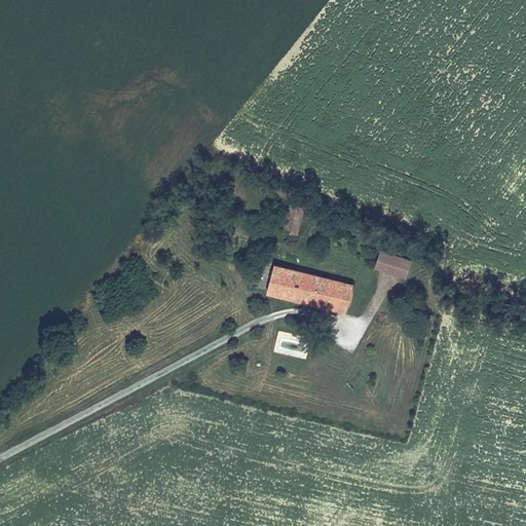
[(289,210),(303,213),(304,208),(290,202),(289,210)]
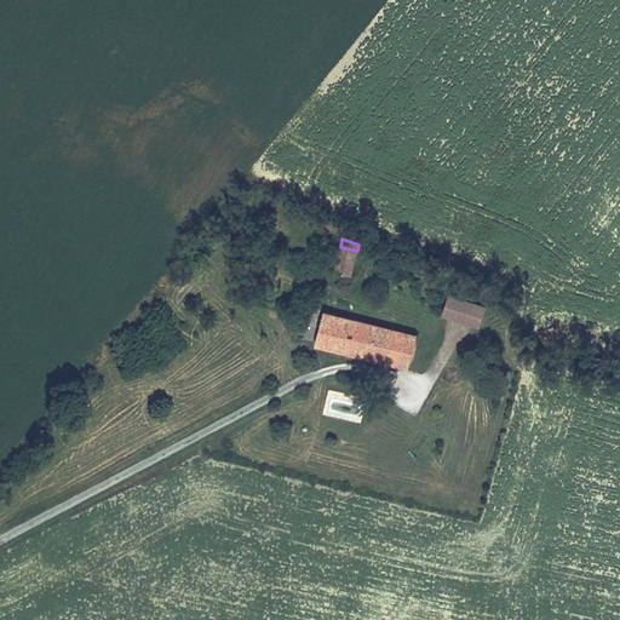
[(350,275),(357,251),(340,247),(334,270),(350,275)]
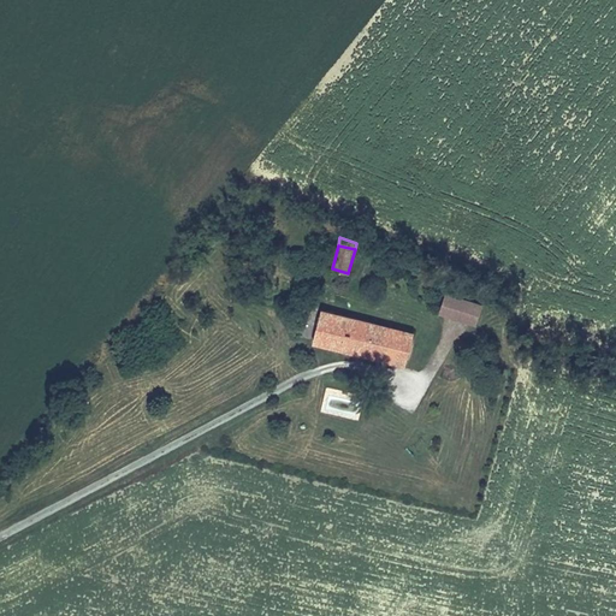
[(444,294),(438,317),(477,326),(483,303),(444,294)]
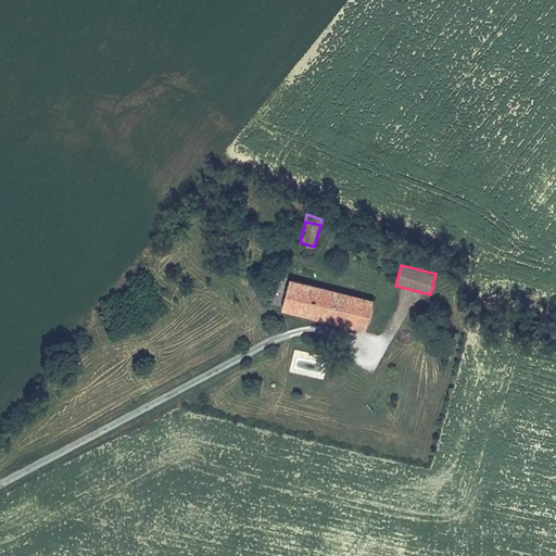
[(329,319),(336,291),(290,279),(283,308),(329,319)]
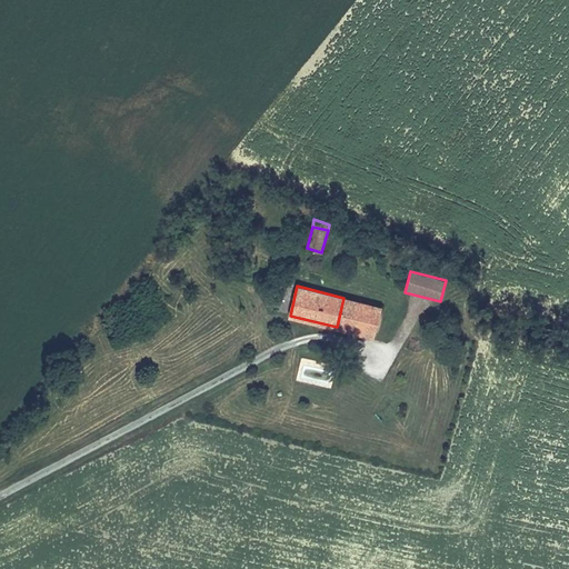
[(379,307),(343,298),(337,327),(370,335),(379,307)]
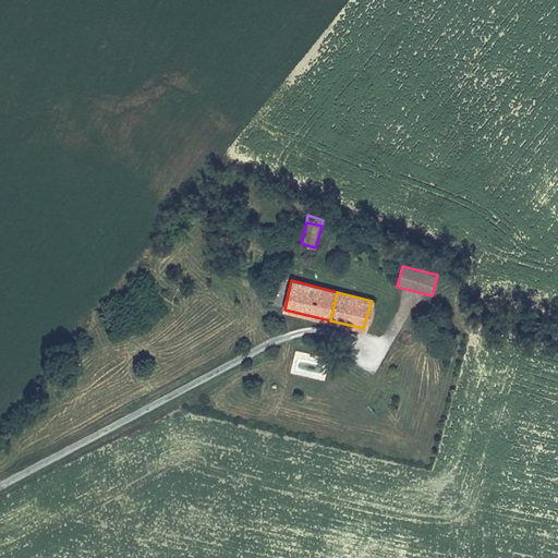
All buildings are outlined.
